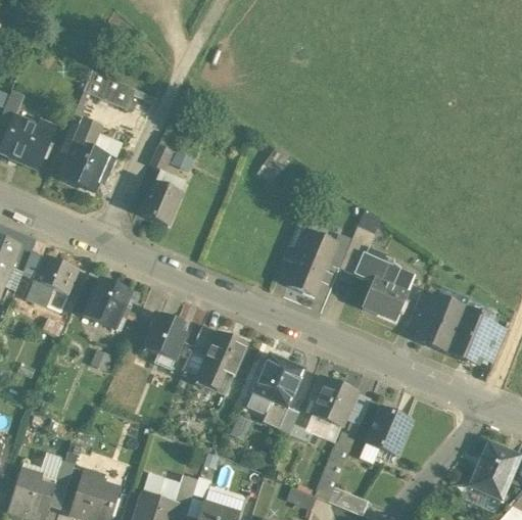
[(132,87),(92,69),(83,91),(93,95),(123,108),(132,87)]
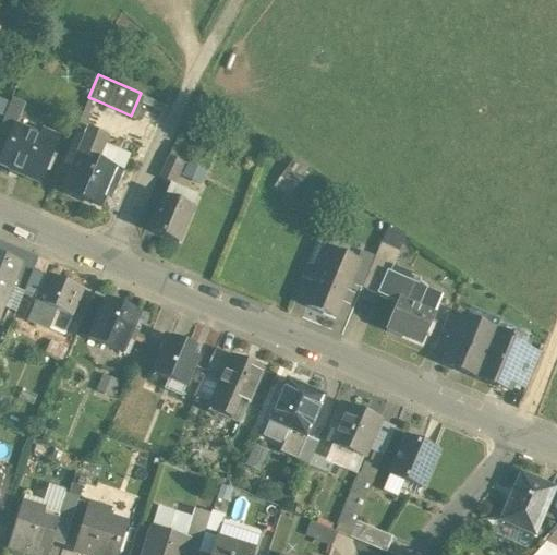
[(0,95),(0,113),(7,117),(13,101),(0,95)]
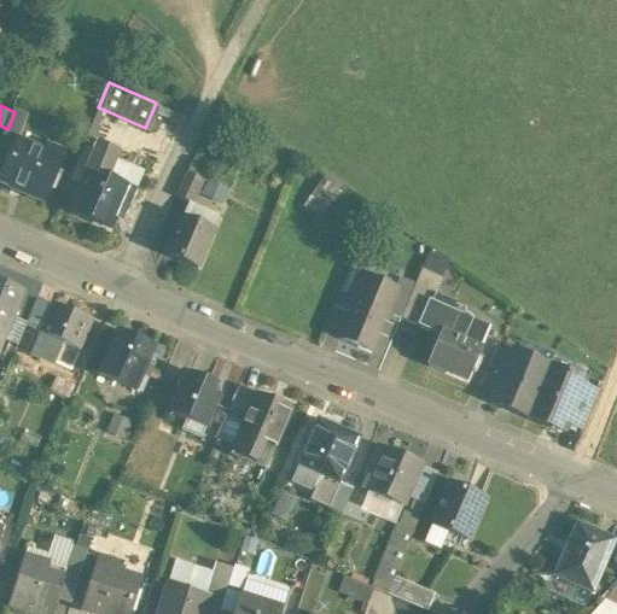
[(17,106),(15,112),(7,129),(6,134),(17,139),(22,140),(33,113),(17,106)]
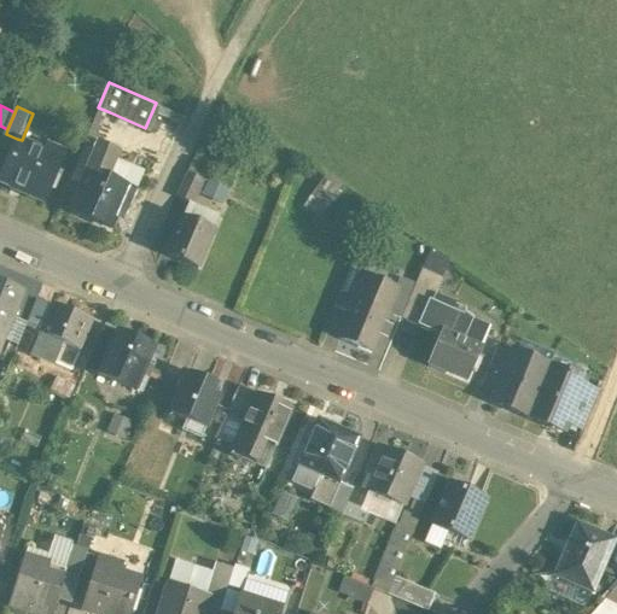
[(85,139),(97,144),(110,112),(98,107),(85,139)]
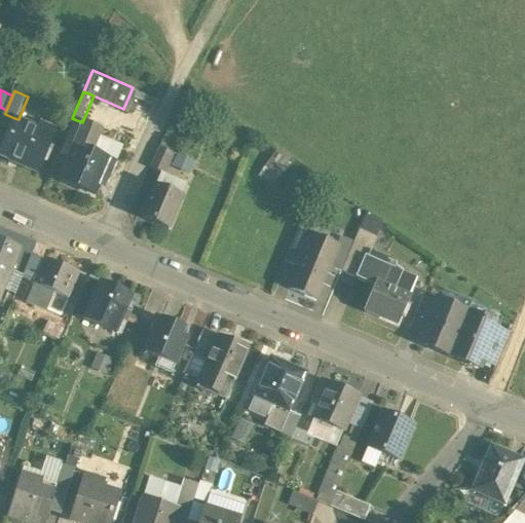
[(222,108),(215,124),(227,129),(234,113),(222,108)]
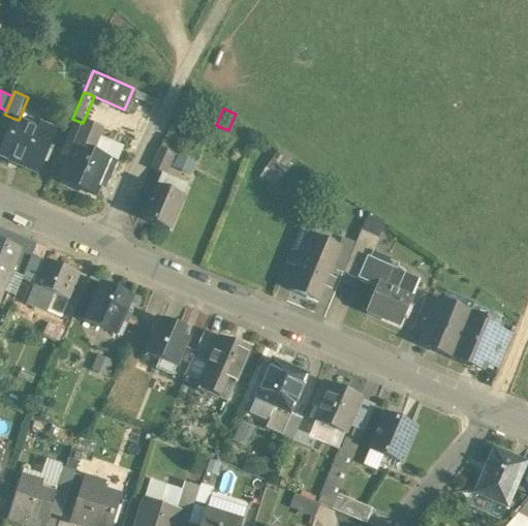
[(14,119),(0,151),(0,153),(38,169),(56,128),(41,122),(38,129),(19,120),(14,119)]
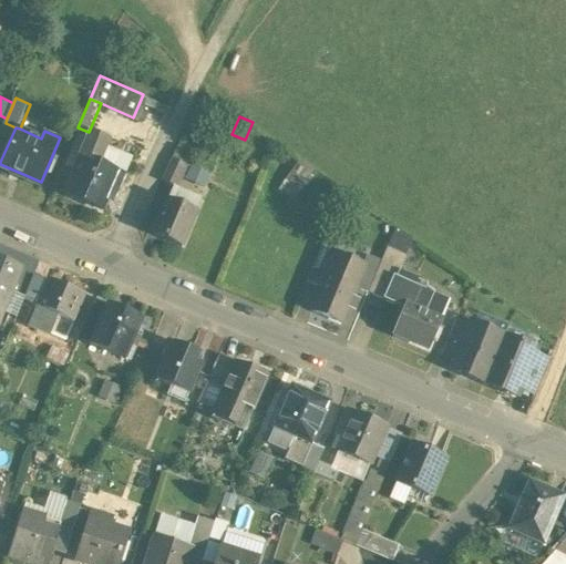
[(123,174),(96,163),(104,145),(104,144),(89,137),(64,193),(101,208),(107,194),(114,196),(123,174)]
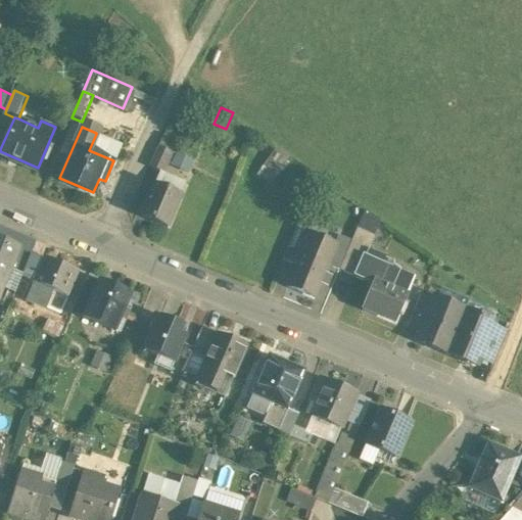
[(163,133),(149,164),(159,170),(162,171),(163,168),(177,139),(163,133)]
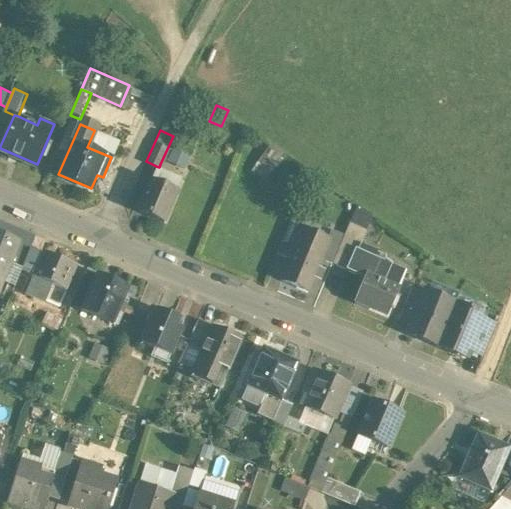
[(118,142),(94,131),(87,147),(111,157),(118,142)]
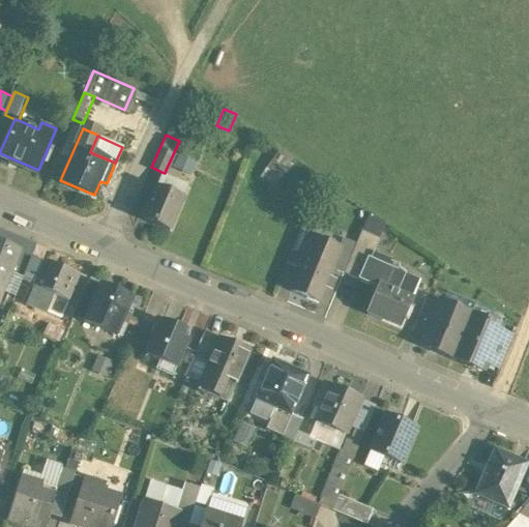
[(292,157),(280,148),(261,174),(274,183),(292,157)]
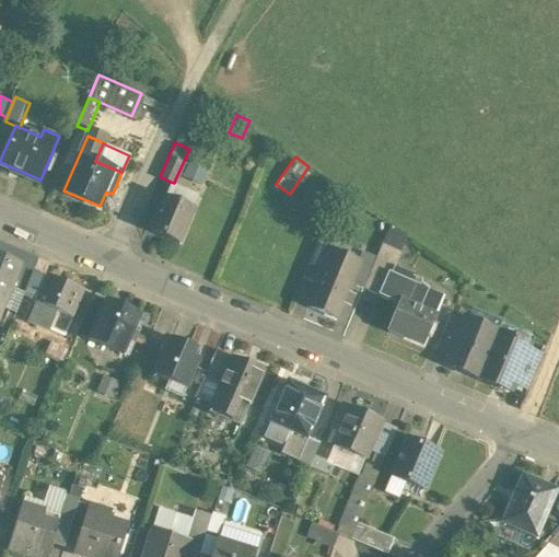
[(190,162),(183,177),(202,187),(210,172),(190,162)]
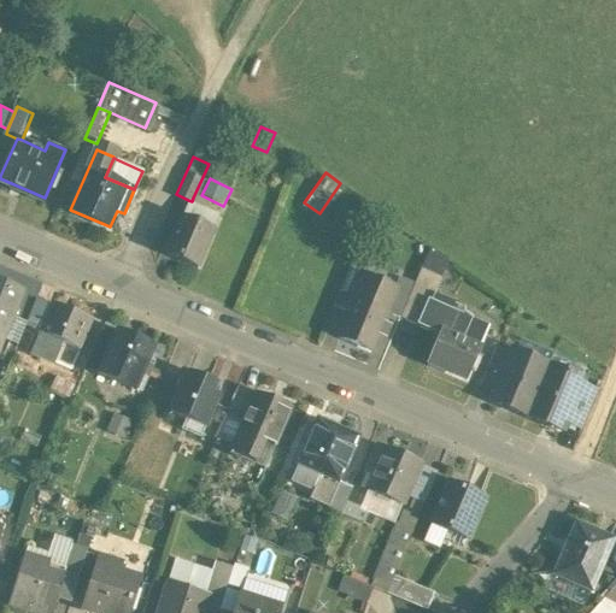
[(188,200),(182,214),(213,228),(221,211),(193,198),(192,201),(188,200)]
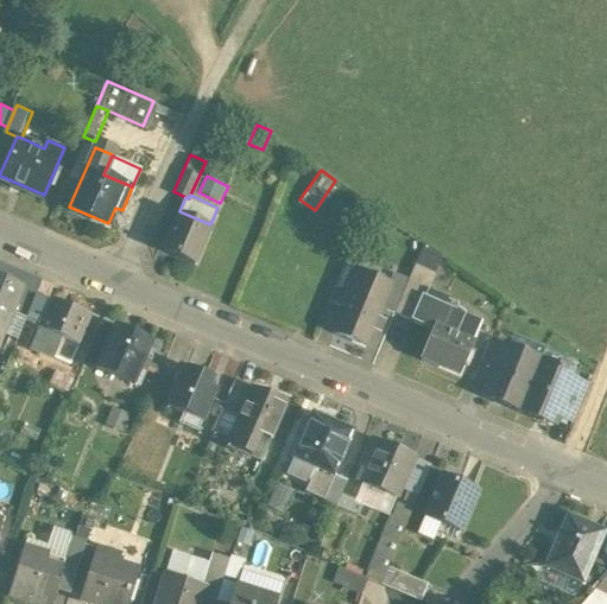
[(210,224),(179,211),(163,249),(194,262),(210,224)]
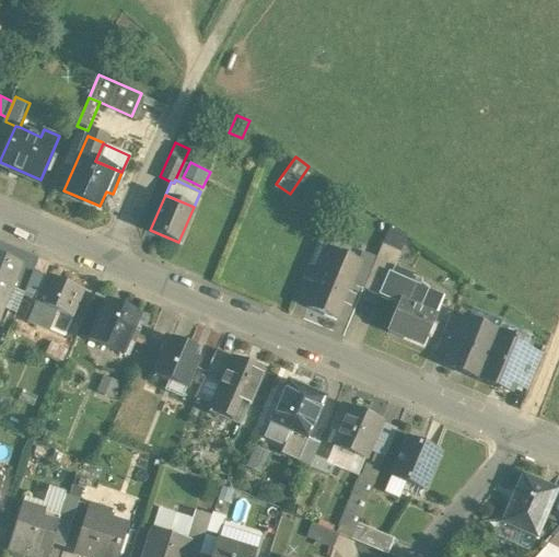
[(391,218),(375,256),(371,268),(388,277),(392,273),(394,266),(409,231),(391,218)]
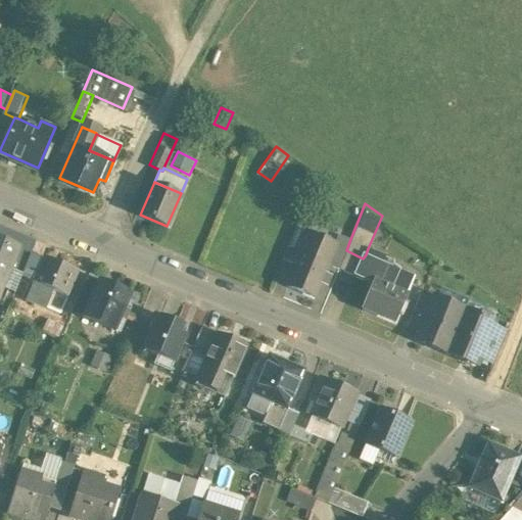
[(296,227),(289,246),(299,249),(306,231),(296,227)]
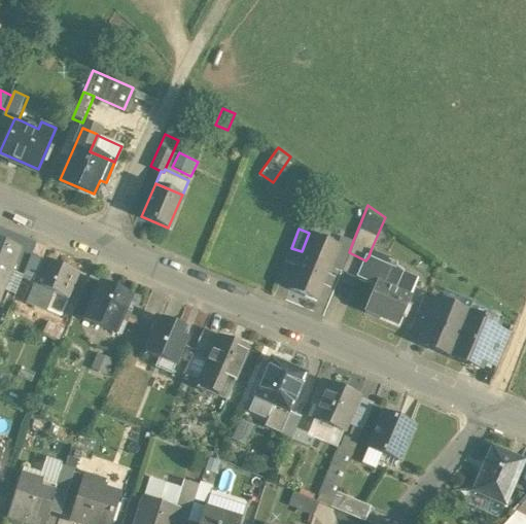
[(309,233),(302,251),(288,285),(317,298),(330,265),(338,244),(309,233)]
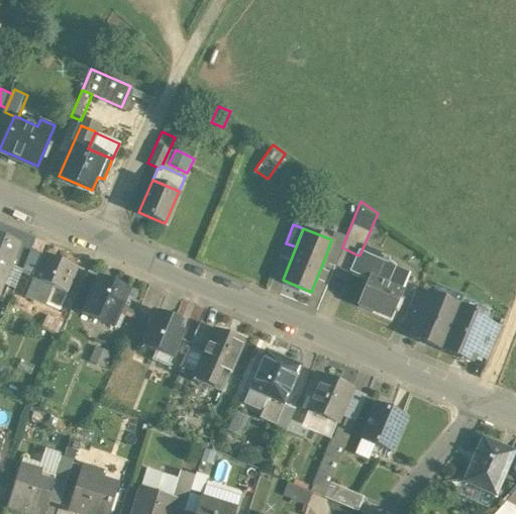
[(346,236),(335,231),(331,239),(324,260),(335,265),(342,247),(346,236)]
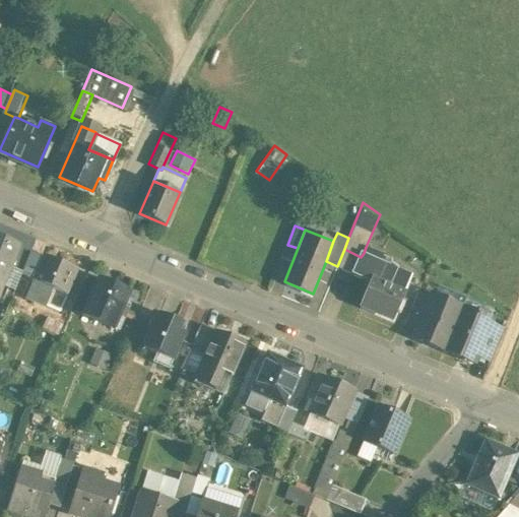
[(19,244),(0,235),(0,293),(11,266),(19,244)]
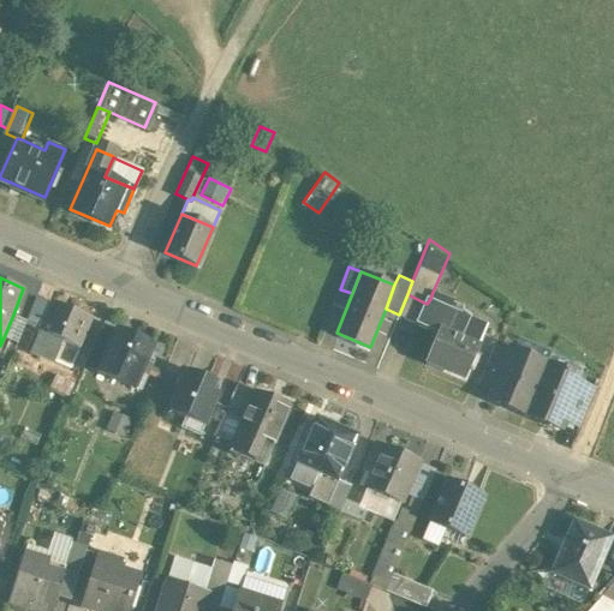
[(340,289),(325,329),(337,333),(352,293),(340,289)]
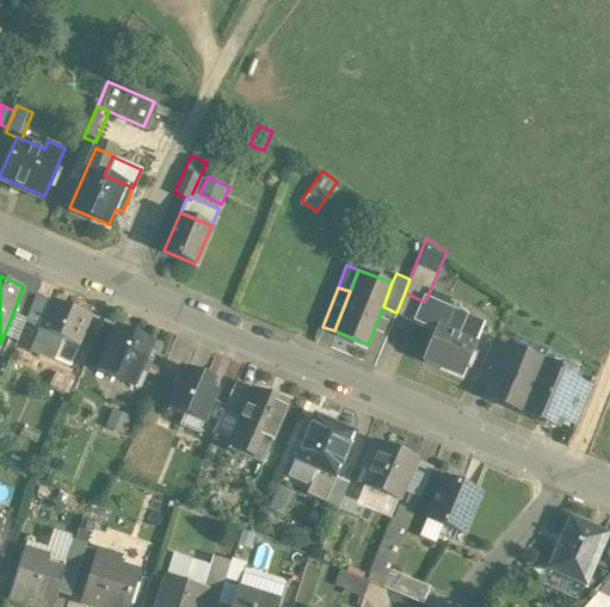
[(450,298),(430,290),(427,297),(448,305),(450,298)]
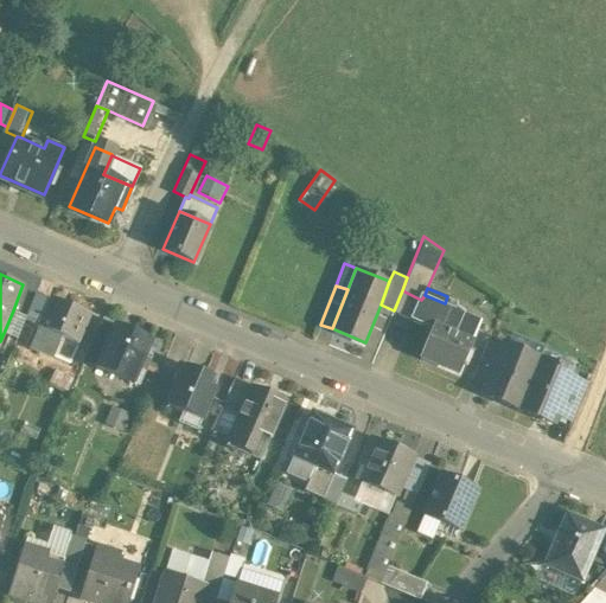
[(421,300),(402,290),(394,310),(414,318),(421,300)]
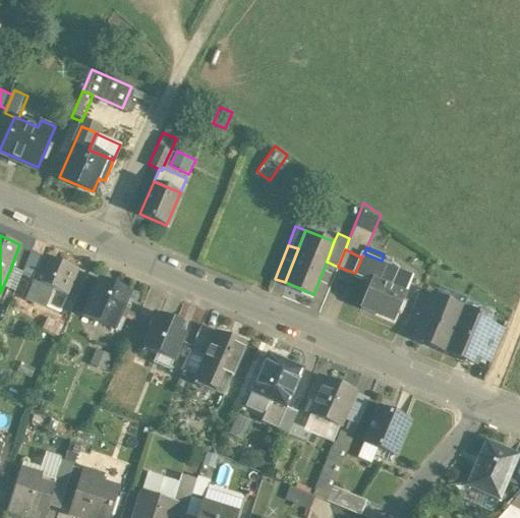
[(34,279),(44,255),(32,250),(22,272),(14,290),(26,295),(34,279)]
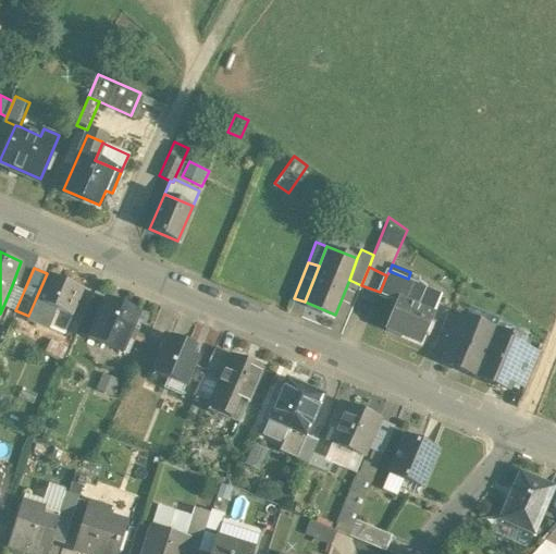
[(408,279),(390,271),(386,275),(380,292),(379,293),(397,300),(386,327),(421,342),(433,312),(442,293),(424,285),(408,279)]
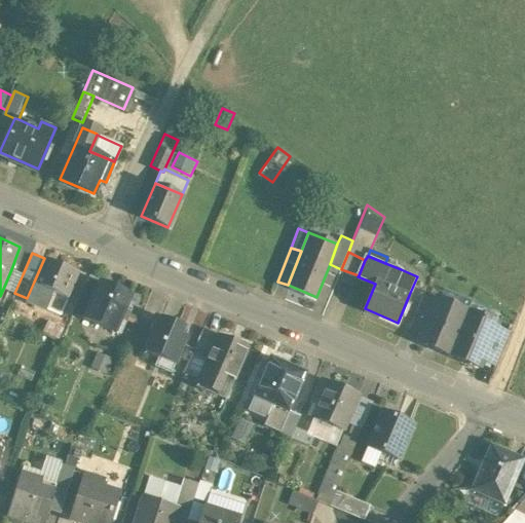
[(78,272),(44,258),(34,282),(53,290),(68,296),(78,272)]
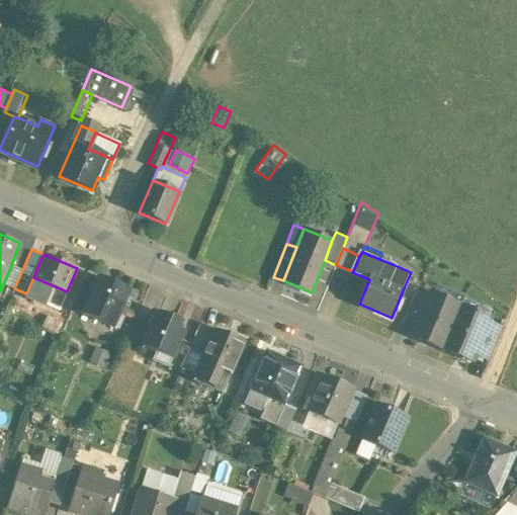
[(22,270),(11,265),(3,284),(14,288),(22,270)]
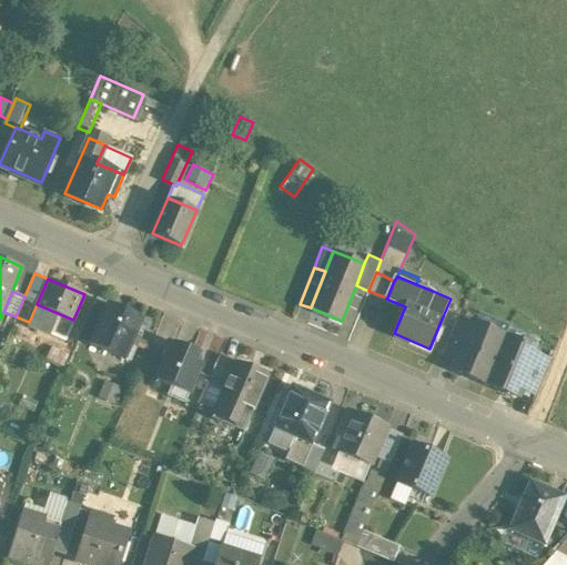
[(58,313),(37,304),(29,322),(36,324),(51,331),(58,313)]
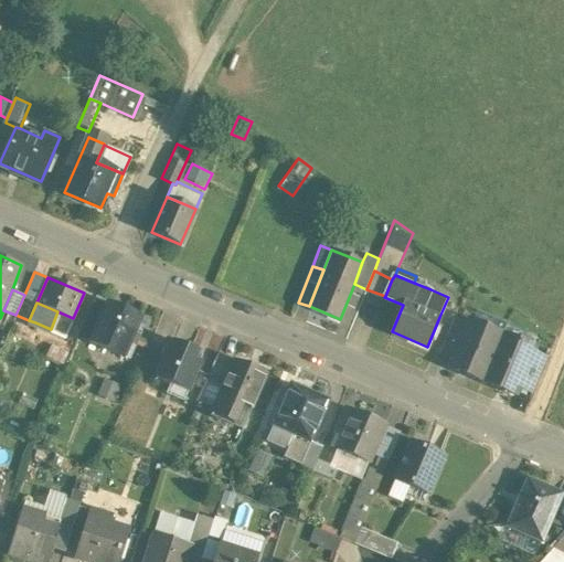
[(140,318),(106,303),(91,340),(124,354),(140,318)]
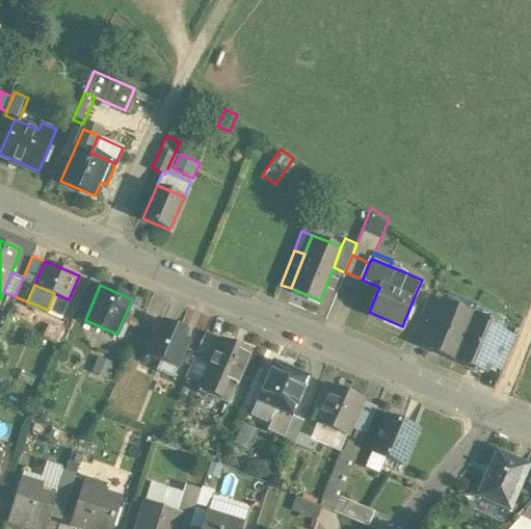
[(427,300),(414,332),(427,337),(428,337),(441,307),(440,306),(427,300)]
